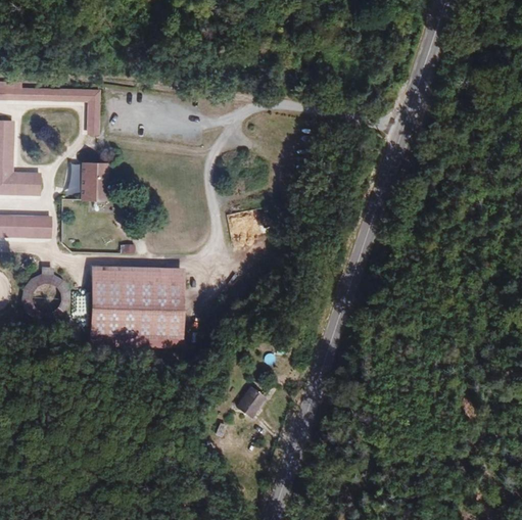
[(97,93),(0,91),(0,99),(87,102),(88,138),(98,138),(97,93)]
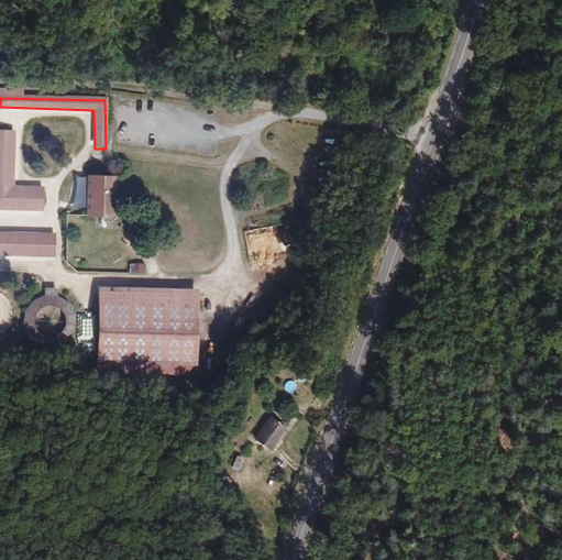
[(0,185),(9,185),(9,133),(0,133),(0,185)]
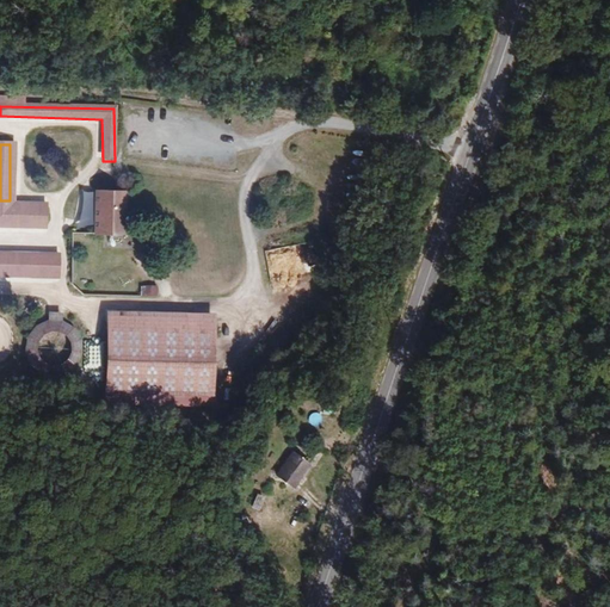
[(123,193),(92,192),(93,239),(123,240),(123,193)]
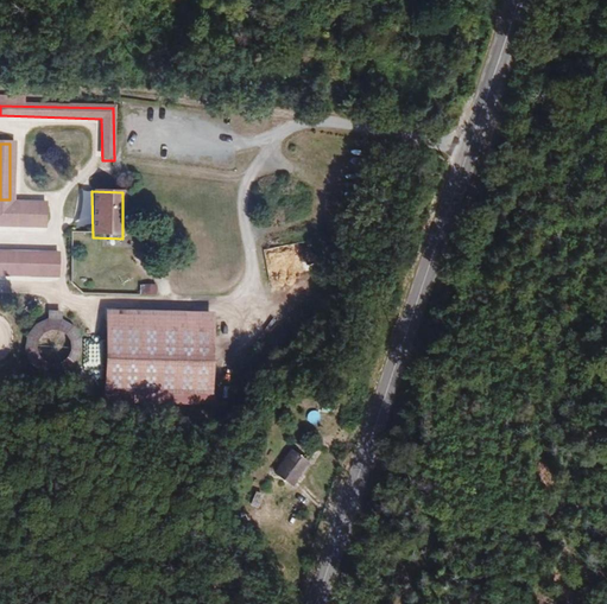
[(10,208),(10,199),(0,199),(0,226),(17,228),(18,208),(10,208)]
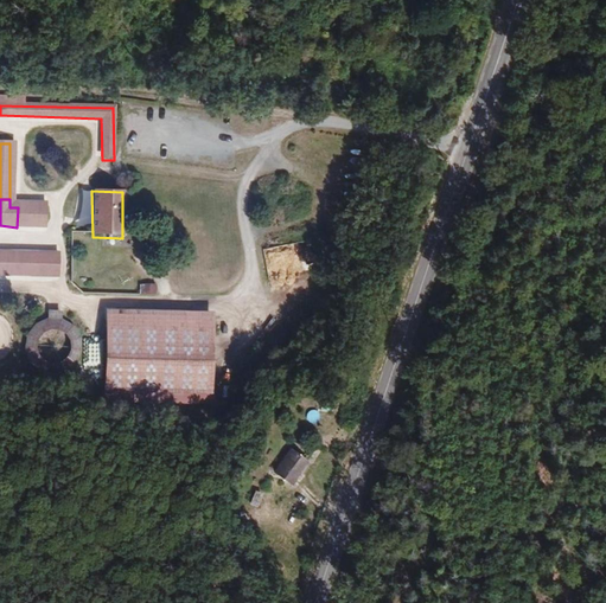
[(45,209),(18,207),(17,228),(45,228),(45,209)]
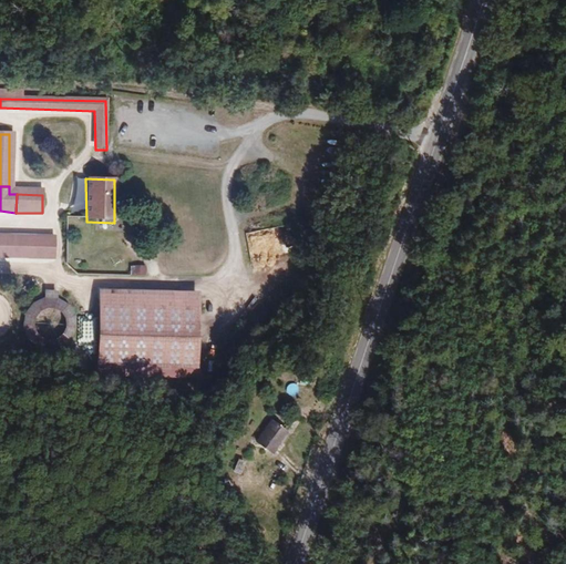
[(43,253),(52,254),(52,242),(0,241),(0,257),(43,259),(43,253)]
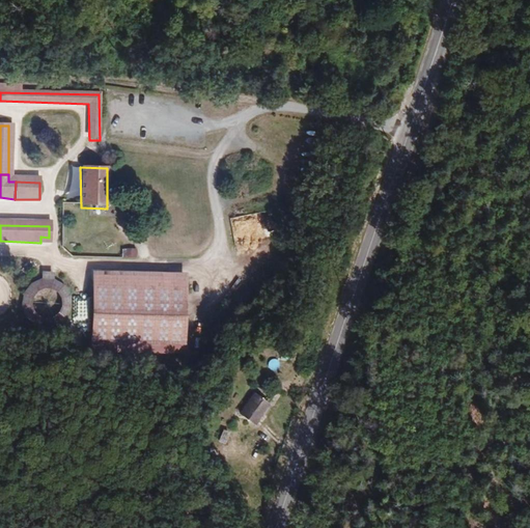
[(189,273),(94,270),(92,338),(187,342),(189,273)]
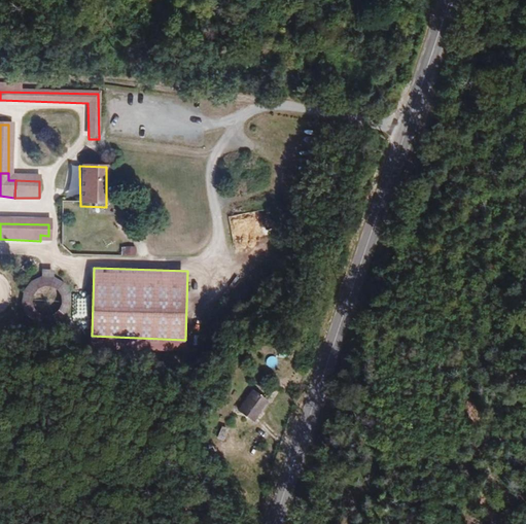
[(74,287),(41,277),(39,283),(40,284),(39,290),(44,291),(37,316),(63,323),(74,287)]
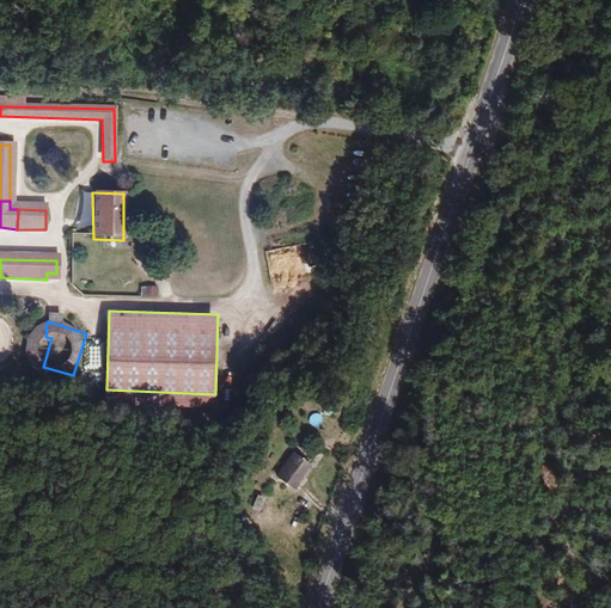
[(270,479),(293,493),(310,466),(287,453),(270,479)]
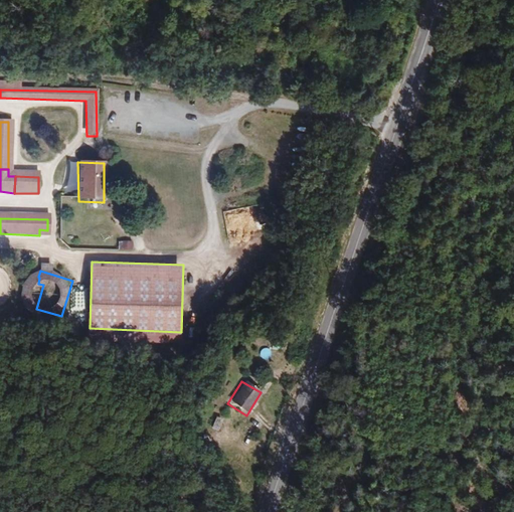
[(222,420),(214,416),(208,429),(216,433),(222,420)]
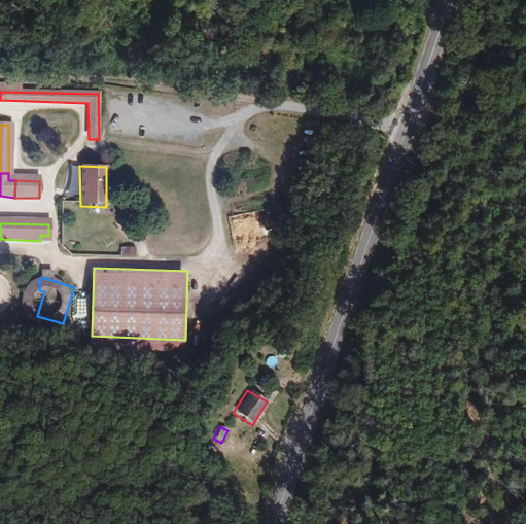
[(259,447),(253,443),(246,454),(252,458),(259,447)]
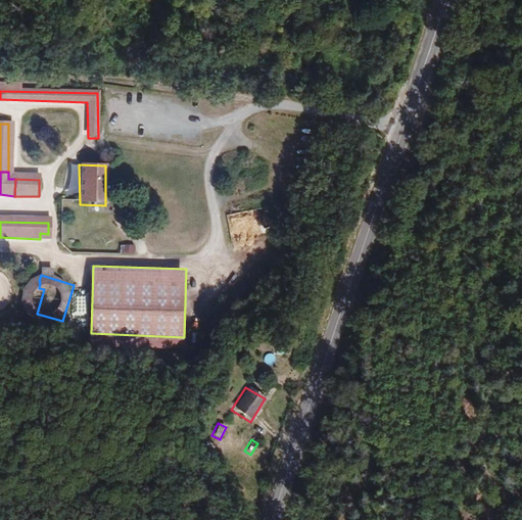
All buildings are outlined.
